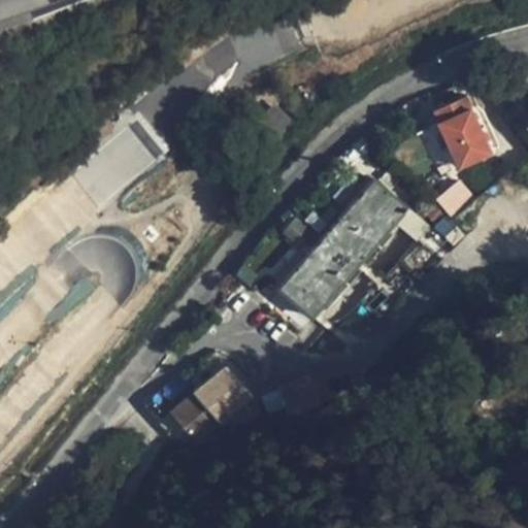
[(465,95),(434,109),(439,122),(470,107),(465,95)]
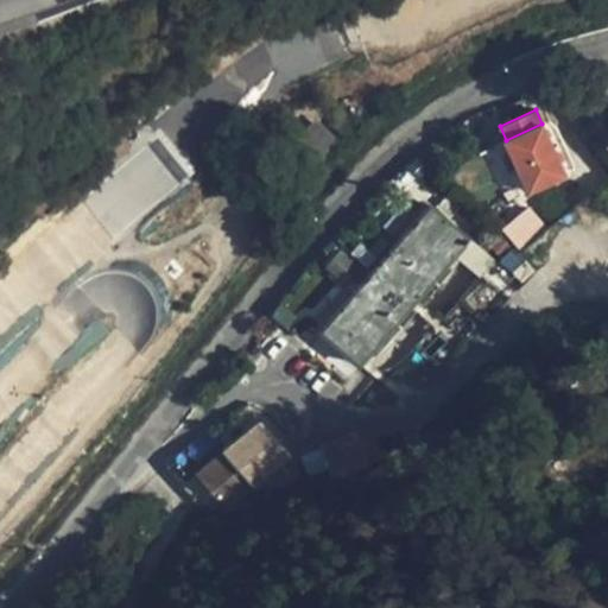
[(542,124),(506,140),(530,190),(565,173),(542,124)]
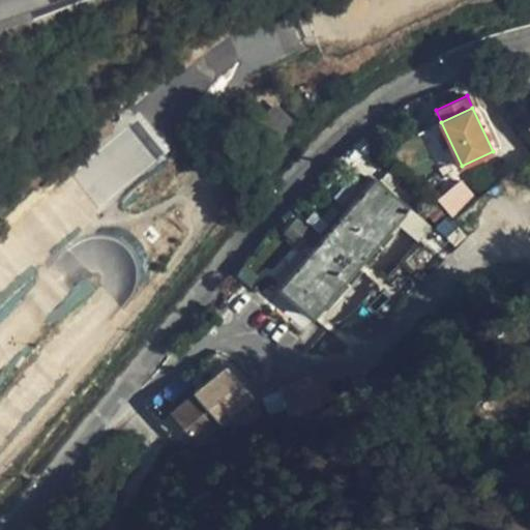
[(395,223),(408,207),(375,179),(281,288),(313,316),(395,223)]
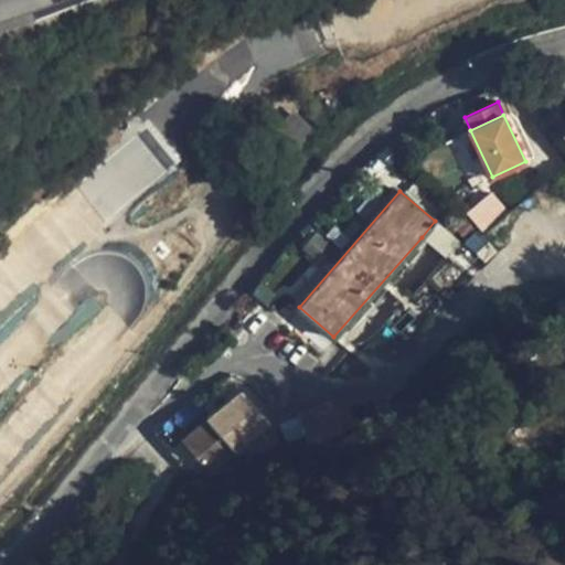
[(459,242),(435,221),(422,237),(446,257),(459,242)]
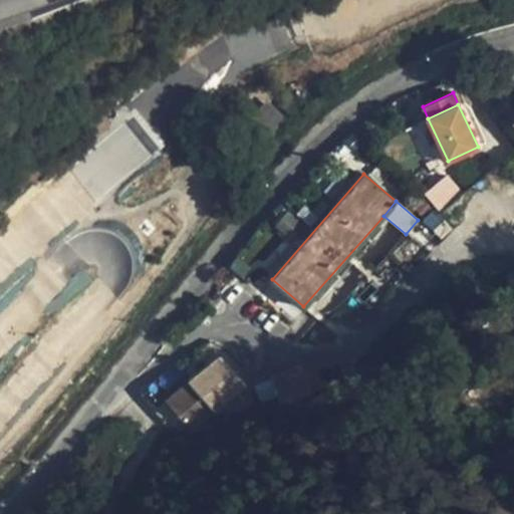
[(246,390),(221,359),(168,403),(187,427),(211,408),(216,414),(246,390)]
